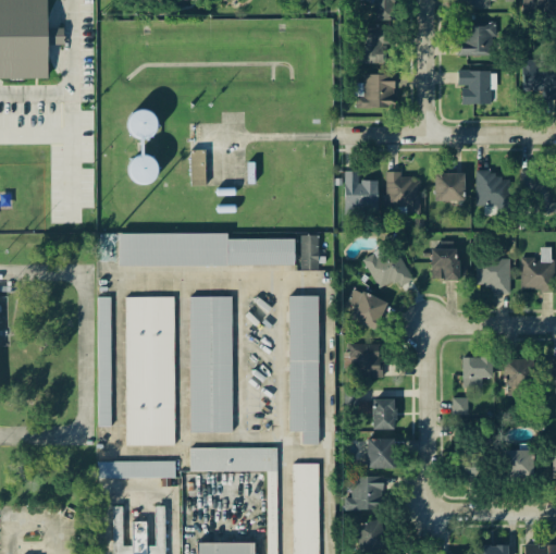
[(0,0),(0,68),(1,68),(1,77),(56,76),(54,0),(0,0)]
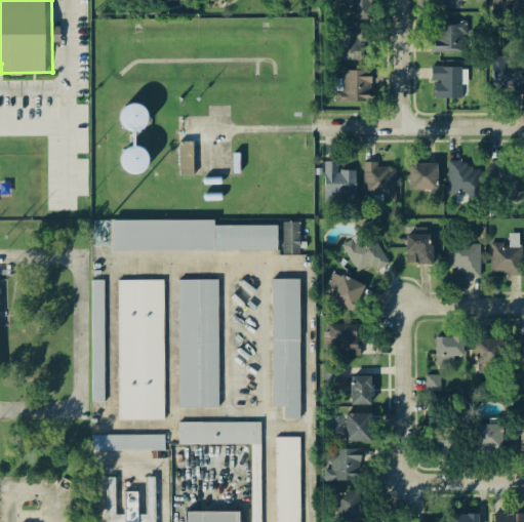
[(353,18),(372,18),(372,0),(343,0),(353,0),(353,18)]
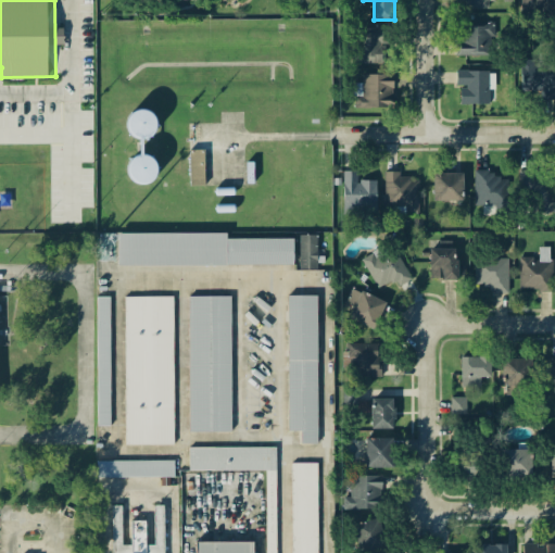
[(521,0),(521,11),(554,11),(554,0),(521,0)]
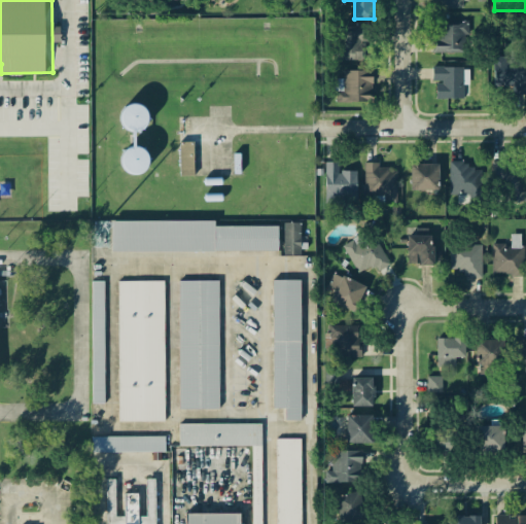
[(433,51),(469,51),(469,22),(433,22),(433,51)]
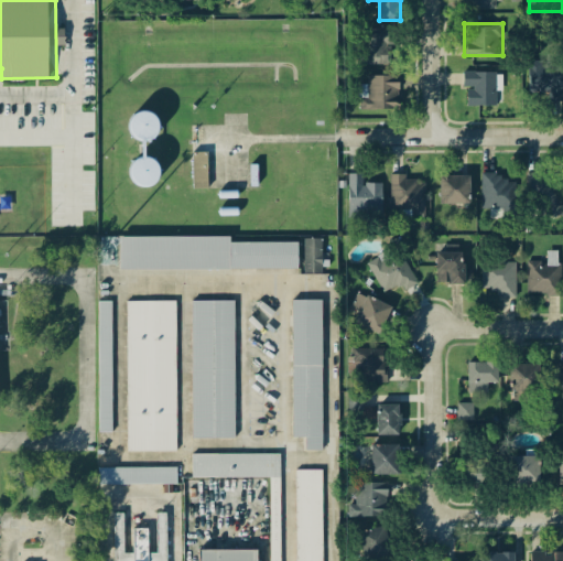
[(389,63),(389,43),(400,43),(400,28),(366,28),(366,63),(389,63)]
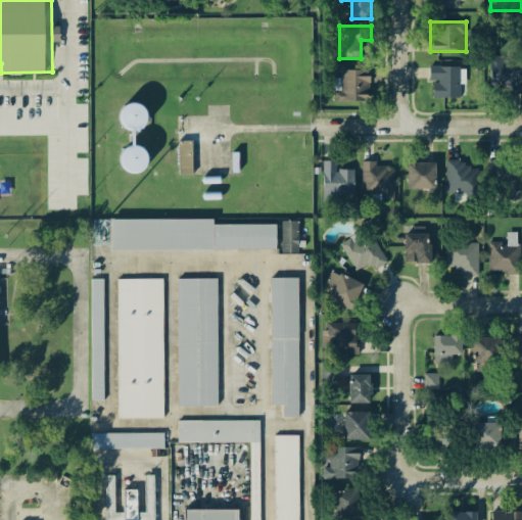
[(521,66),(509,66),(509,55),(491,55),(492,84),(521,83),(521,66)]
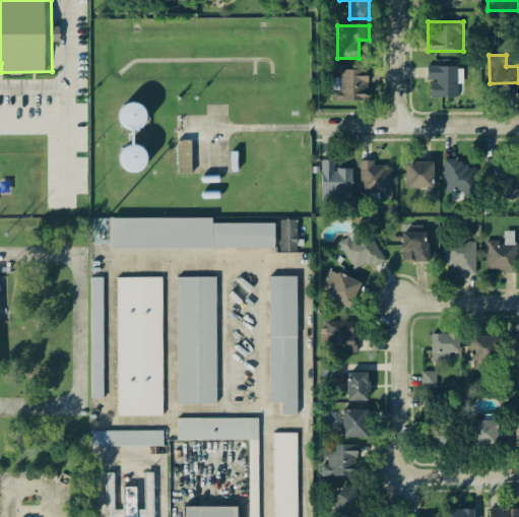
[(430,95),(459,95),(459,65),(430,65),(430,95)]
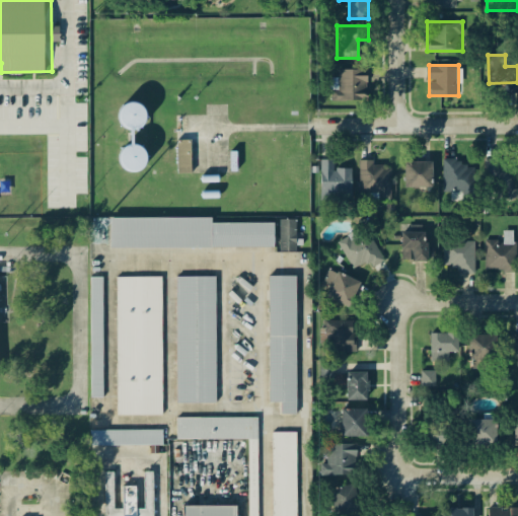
[(368,69),(339,69),(339,77),(331,77),(331,99),(368,99),(368,69)]
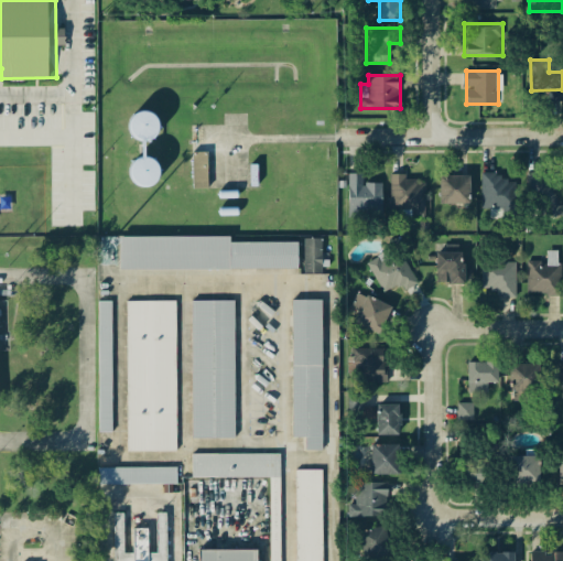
[(132,116),(138,141),(158,137),(152,111),(132,116)]
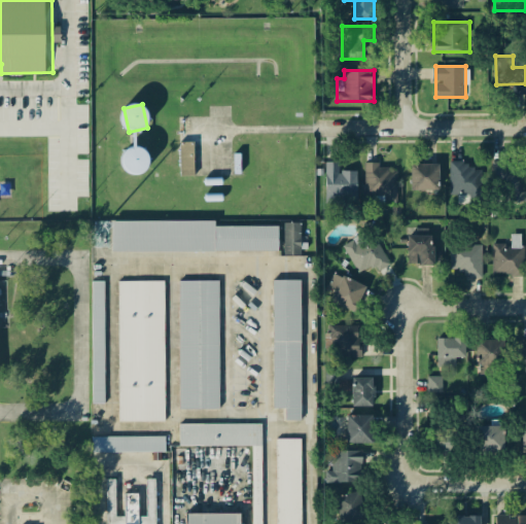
[(181,141),(181,174),(194,174),(194,141),(181,141)]
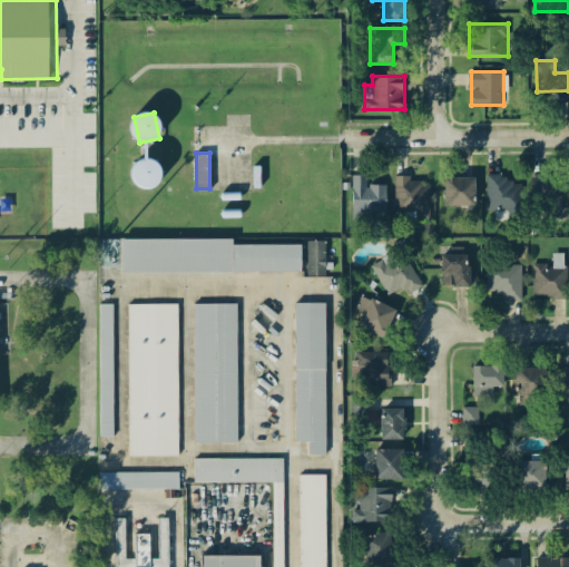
[(135,185),(154,188),(158,160),(138,157),(135,185)]
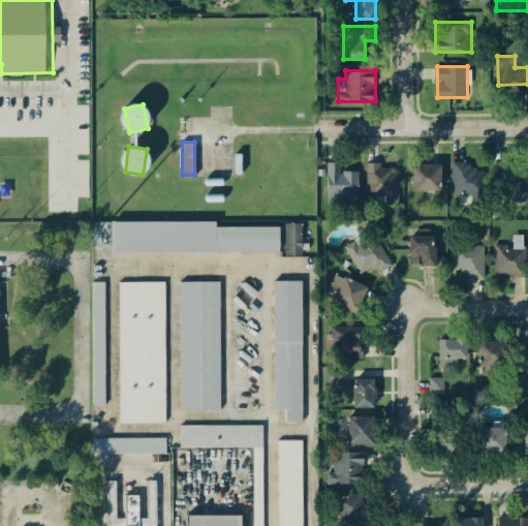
[(328,195),(359,195),(359,171),(341,171),(341,162),(328,162),(328,195)]
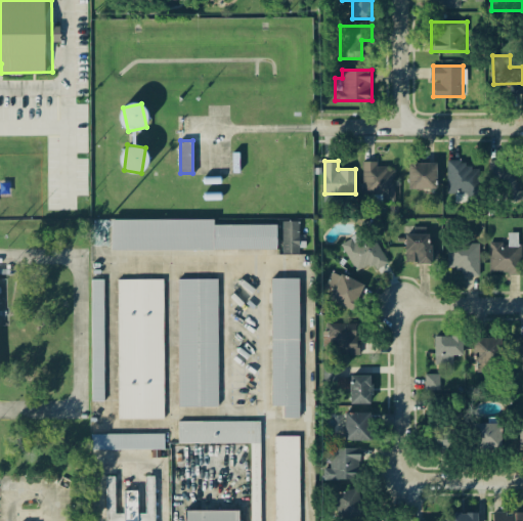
[(448,162),(447,192),(458,192),(458,200),(480,201),(480,163),(448,162)]
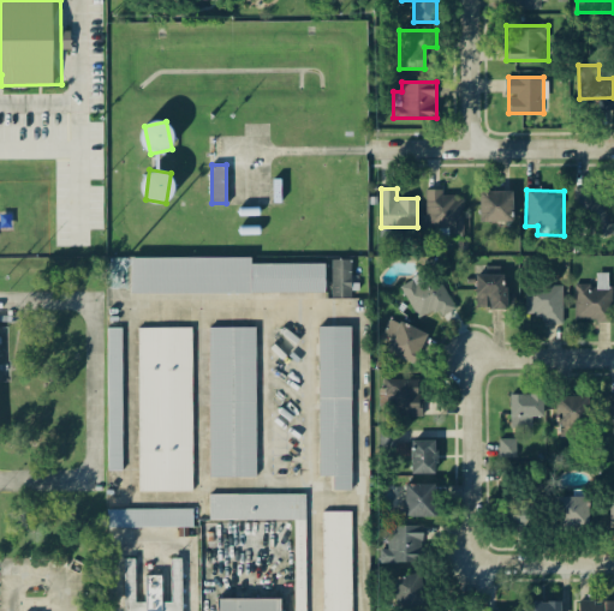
[(481,221),(512,221),(512,191),(481,191),(481,221)]
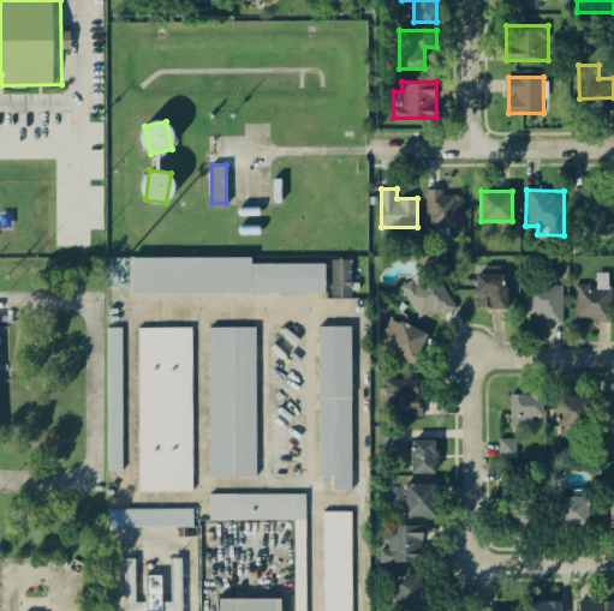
[(613,191),(578,191),(578,233),(613,233),(613,191)]
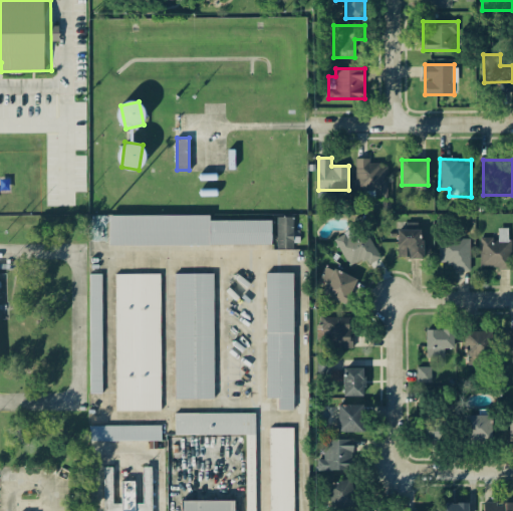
[(356,161),(356,195),(388,195),(388,161),(356,161)]
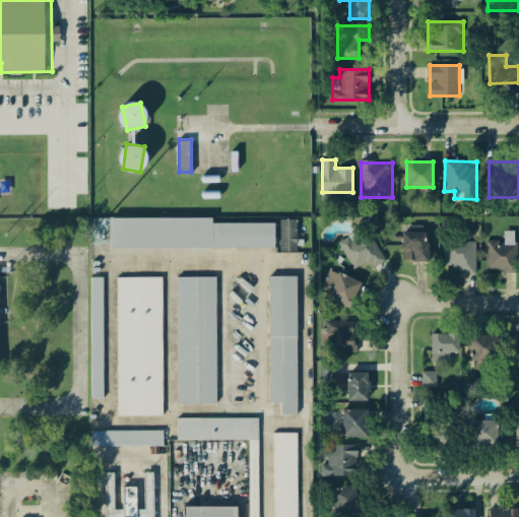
[(212,217),(111,217),(111,247),(274,247),(274,222),(212,222),(212,217)]
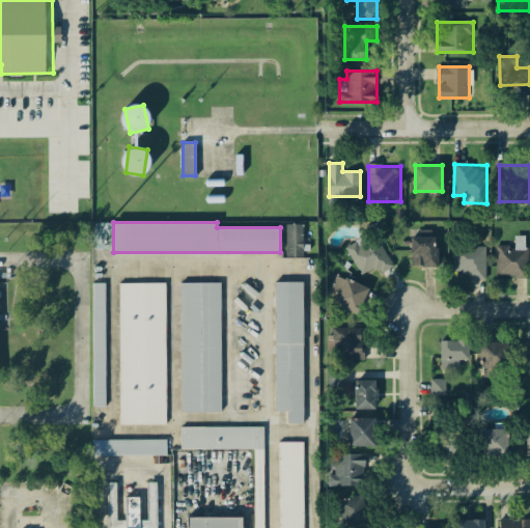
[(304,224),(286,224),(286,256),(304,256),(304,224)]
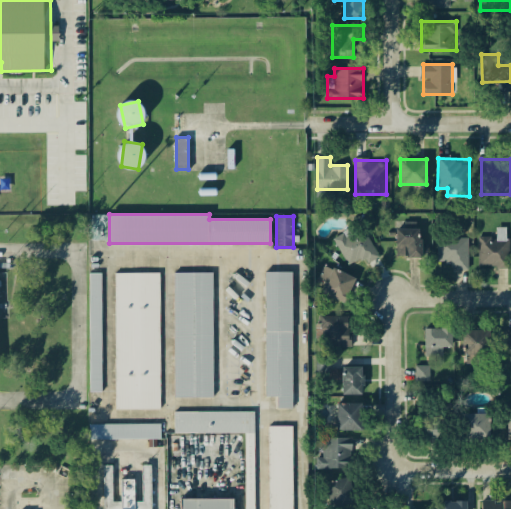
[(508,227),(498,227),(498,237),(479,237),(479,268),(508,268),(508,227)]
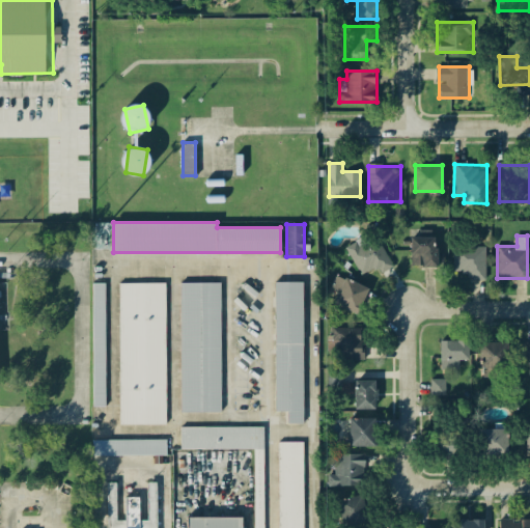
[(439,267),(439,237),(412,237),(412,267),(439,267)]
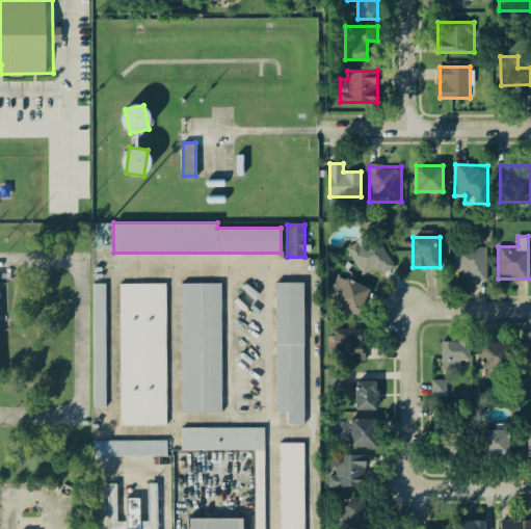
[(391,262),(378,238),(351,252),(365,276),(391,262)]
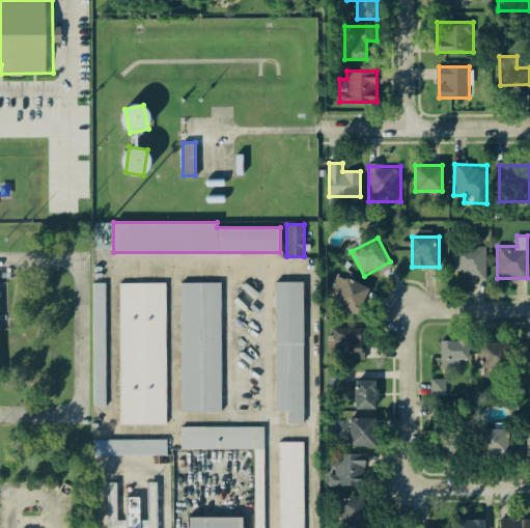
[(486,244),(459,244),(459,278),(486,278),(486,244)]
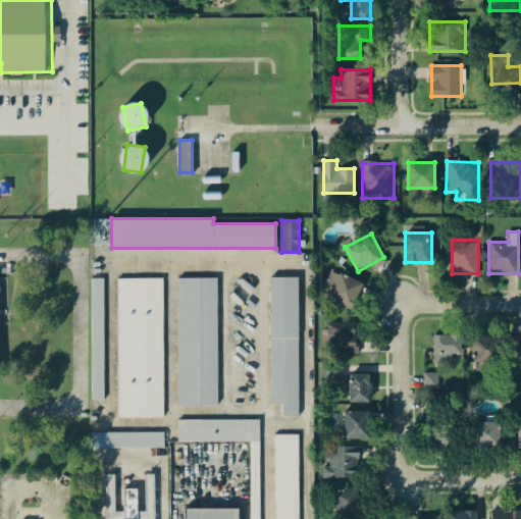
[(364,282),(333,271),(329,282),(334,284),(329,299),(354,308),(364,282)]
